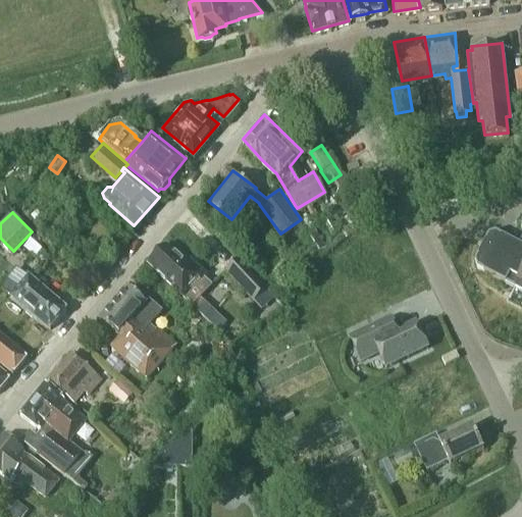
[(521,216),(520,221),(521,228),(521,240),(521,242),(494,227),(487,229),(474,257),(476,264),(521,287),(521,216)]
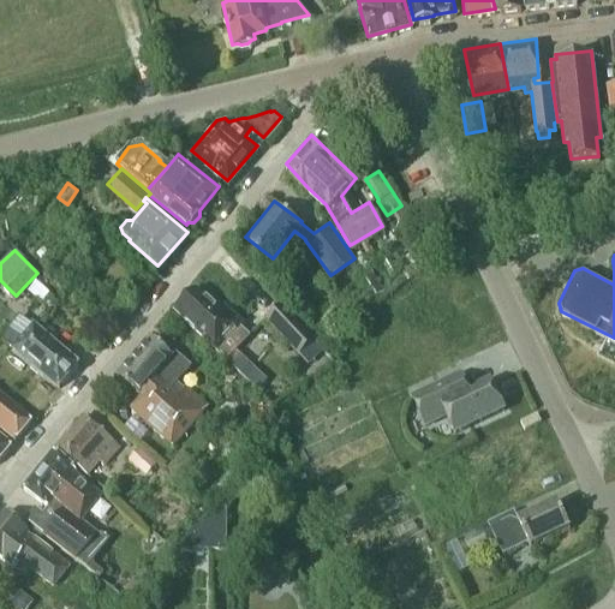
[(173,309),(225,357),(257,387),(267,376),(234,346),(248,332),(237,322),(240,320),(222,304),(220,306),(207,293),(203,297),(193,287),(173,309)]
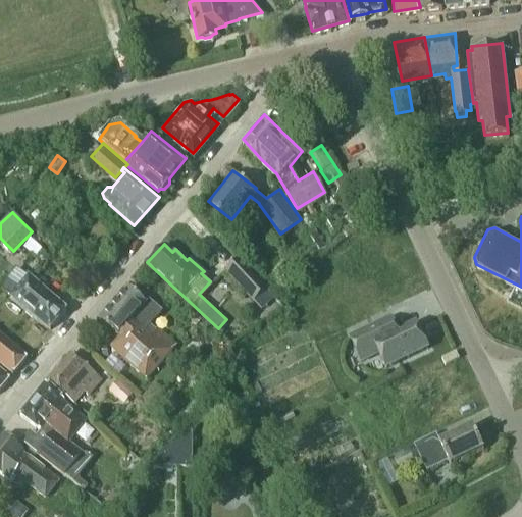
[(225,268),(253,298),(266,287),(267,286),(239,255),(225,268)]
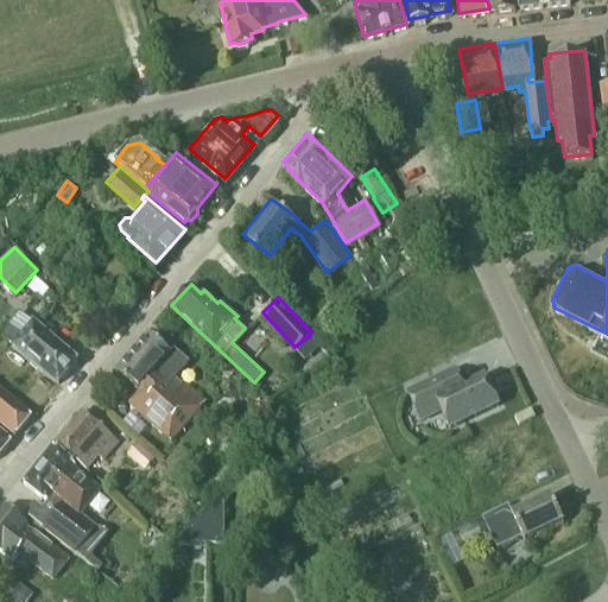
[(57,379),(76,355),(32,318),(30,321),(23,315),(14,308),(0,325),(0,329),(6,334),(13,341),(12,341),(57,379)]
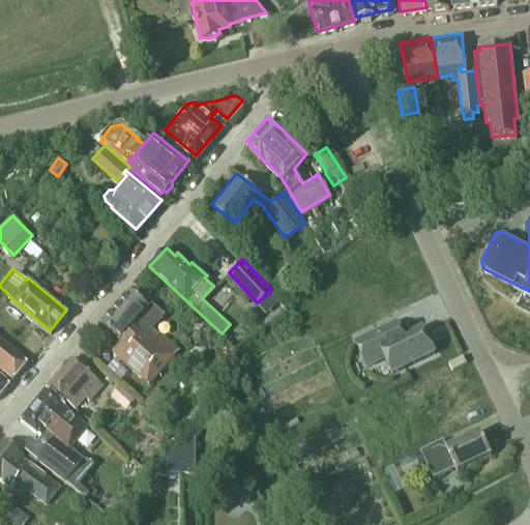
[(148,381),(179,347),(151,322),(159,314),(130,288),(99,321),(120,340),(112,349),(148,381)]
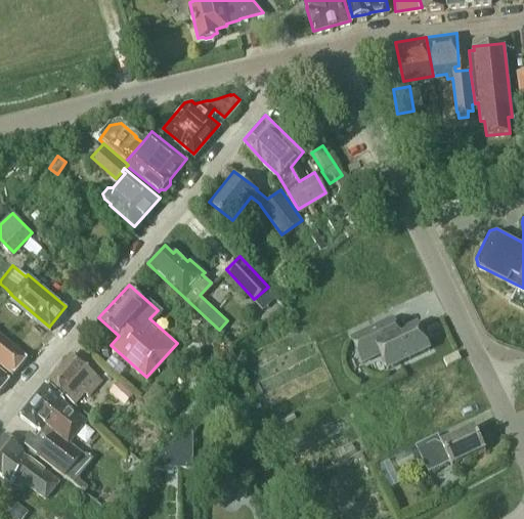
[(392,316),(351,336),(362,359),(380,351),(387,365),(429,346),(418,321),(399,331),(392,316)]
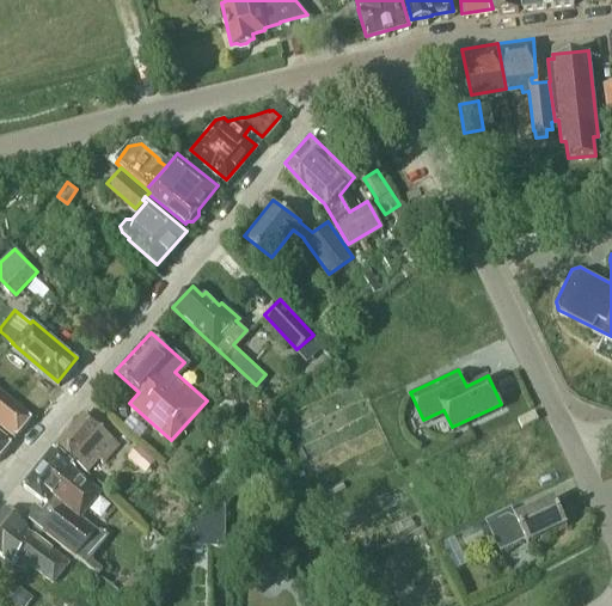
[(0,386),(0,422),(14,434),(31,414),(0,386)]
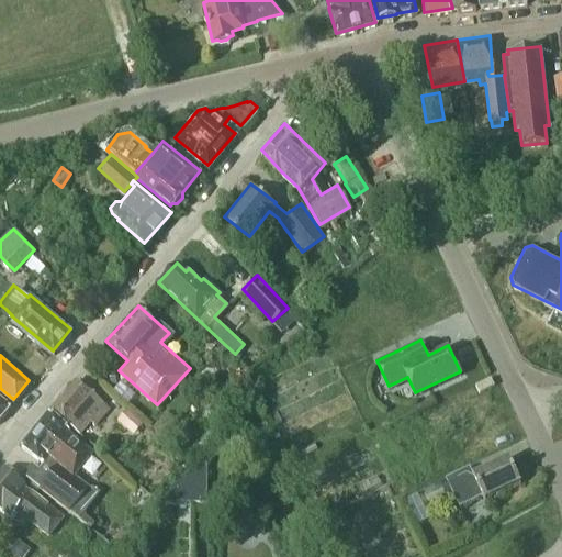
[(94,421),(108,404),(76,377),(51,407),(78,430),(89,416),(94,421)]
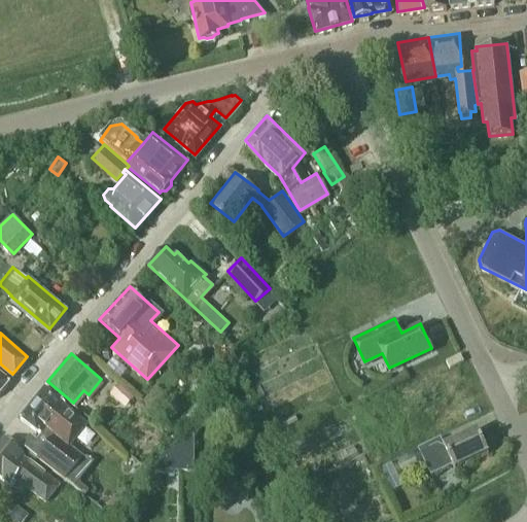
[(0,386),(8,377),(0,370),(0,386)]
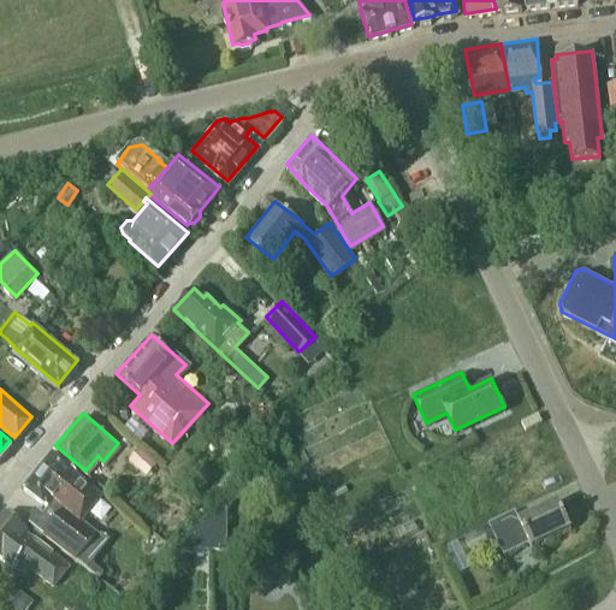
[(147,443),(135,457),(154,472),(165,459),(147,443)]
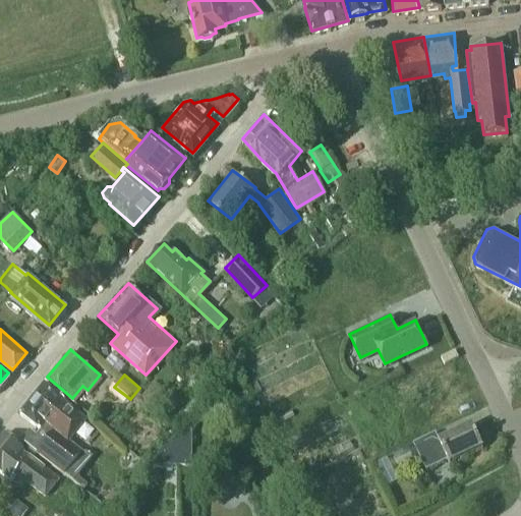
[(65,471),(78,454),(64,442),(84,415),(63,398),(64,396),(44,380),(19,411),(36,423),(42,426),(51,435),(39,451),(65,471)]
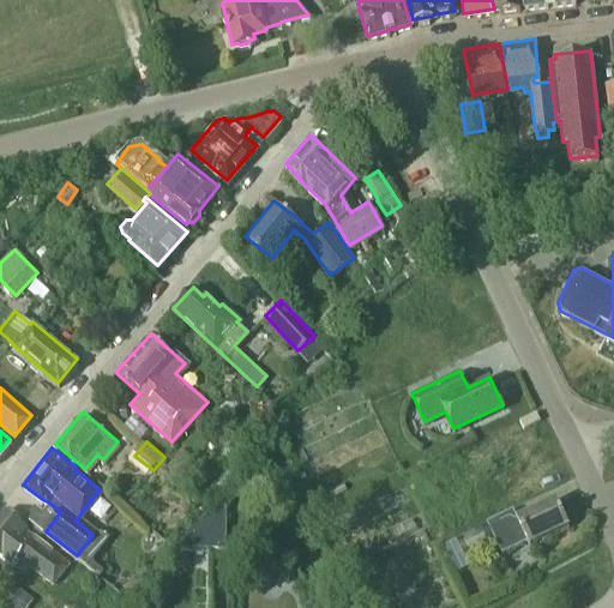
[(226,547),(226,495),(210,505),(197,517),(186,530),(178,547),(226,547)]
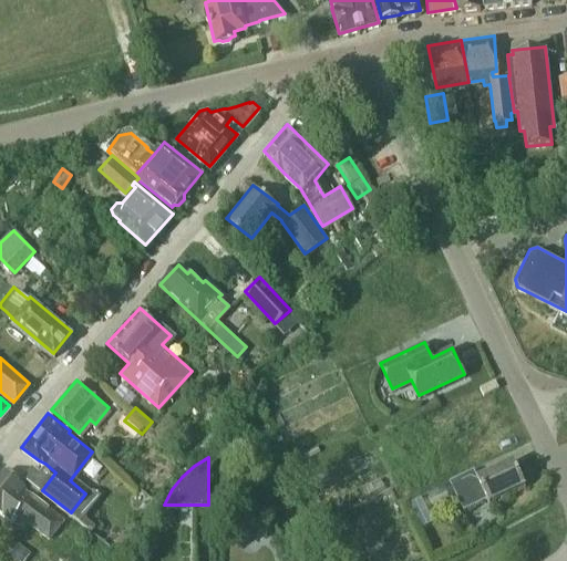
[(513,459),(477,476),(473,467),(449,478),(462,507),(485,496),(487,500),(524,482),(513,459)]
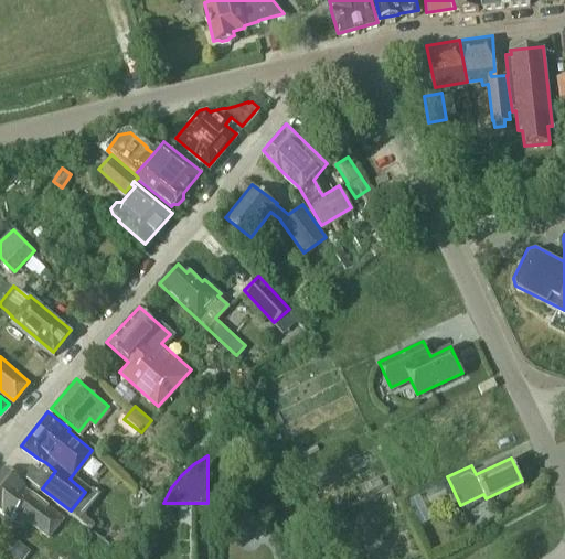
[(48,533),(63,514),(22,482),(23,481),(4,465),(0,470),(0,508),(10,516),(17,508),(48,533)]
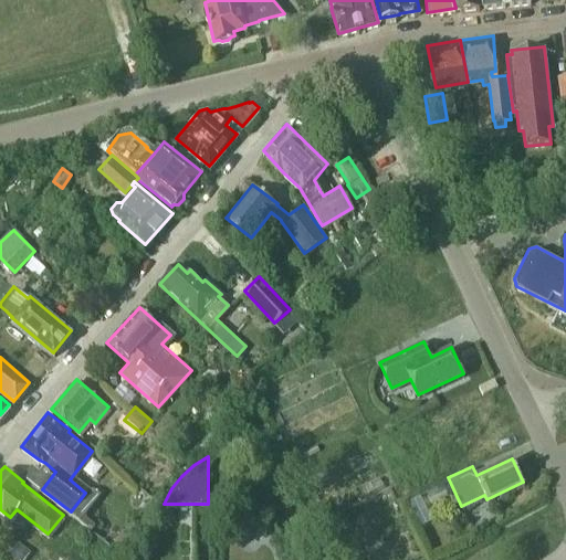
[(448,494),(441,482),(422,492),(418,484),(404,492),(411,508),(431,497),(433,502),(448,494)]
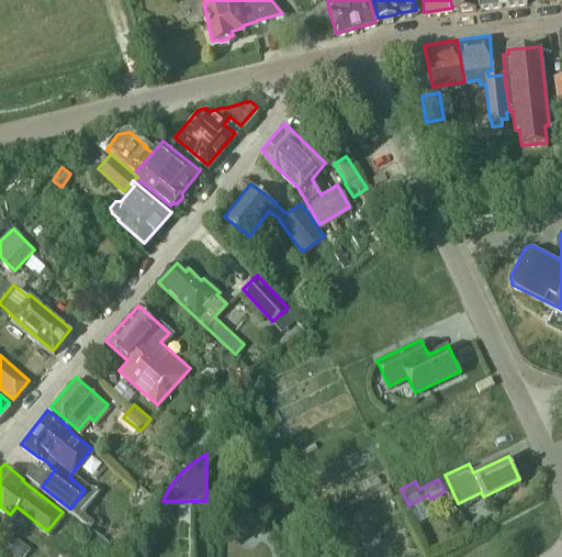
[(237,542),(253,530),(250,522),(266,525),(269,511),(247,505),(224,525),(237,542)]
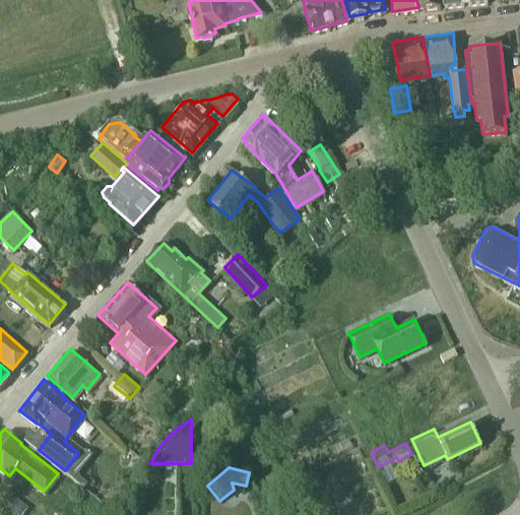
[(17,514),(21,514),(28,506),(14,495),(6,506),(17,514)]
